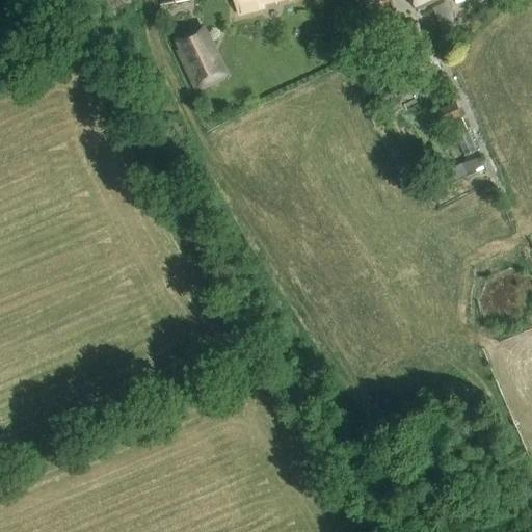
[(239,0),(242,10),(280,0),(239,0)]
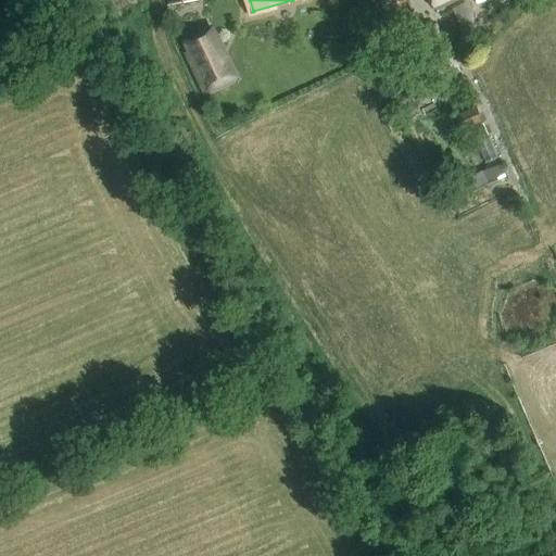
[(430,0),(436,11),(458,0),(494,0),(496,4),(505,0),(430,0)]
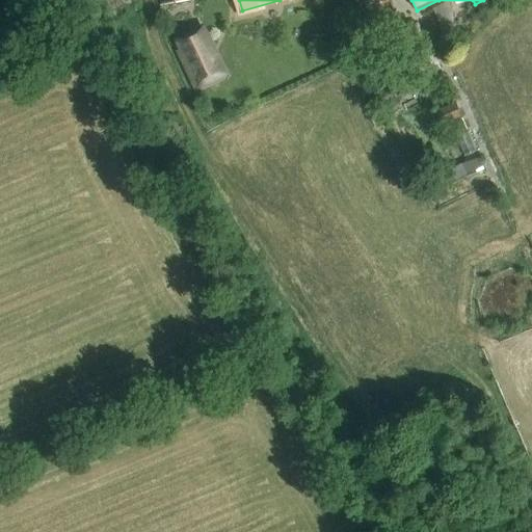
[(230,75),(205,24),(175,38),(179,49),(175,51),(194,91),(230,75)]
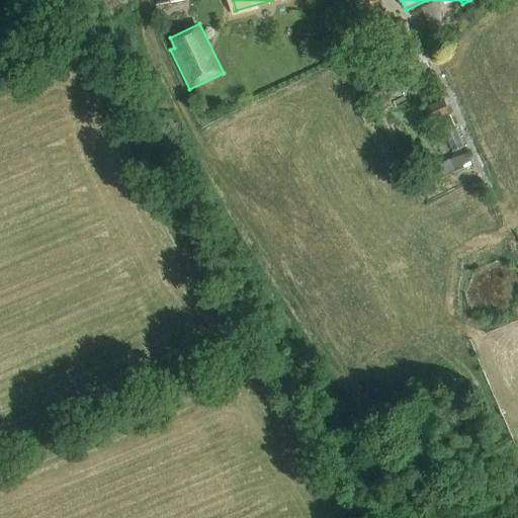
[(445,99),(427,107),(433,120),(432,121),(434,127),(442,123),(445,128),(456,123),(445,99)]
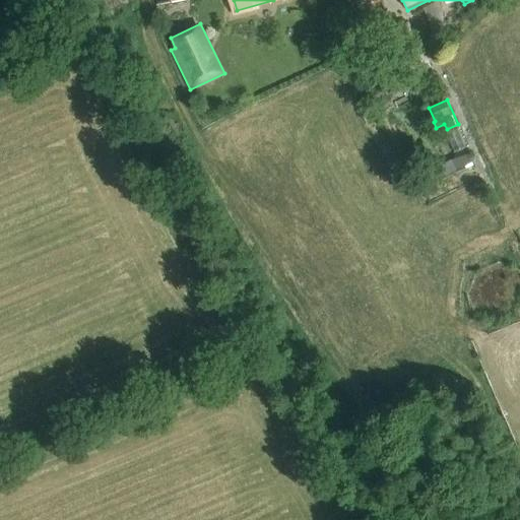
[(441,167),(445,176),(472,163),(468,153),(441,167)]
